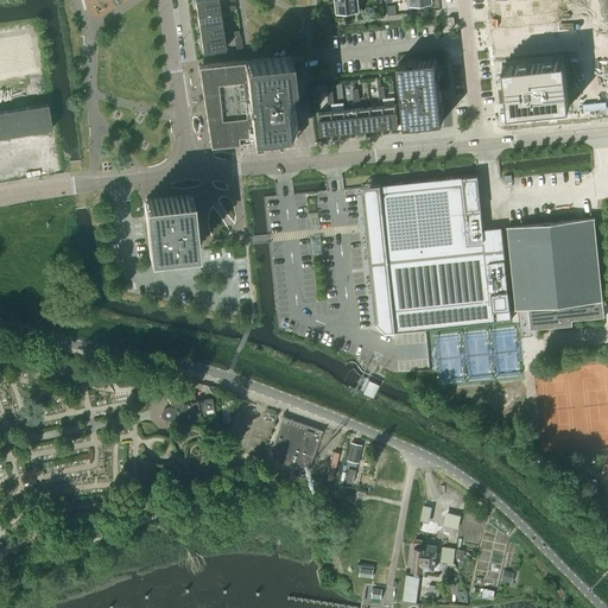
[(217,0),(194,0),(197,13),(220,10),(219,7),(217,0)]
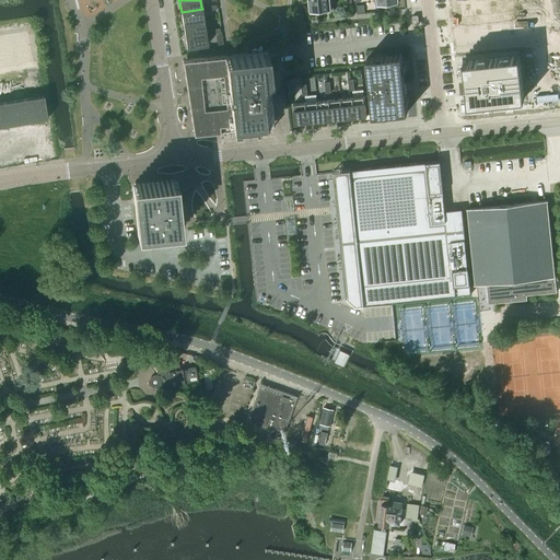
[(331,0),(308,0),(310,12),(333,10),(331,0)]
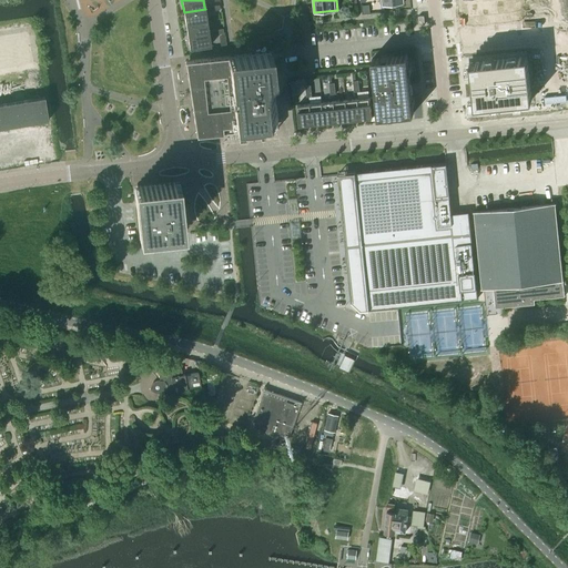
[(205,9),(184,12),(185,23),(206,21),(205,11),(212,10),(212,6),(204,7),(205,9)]
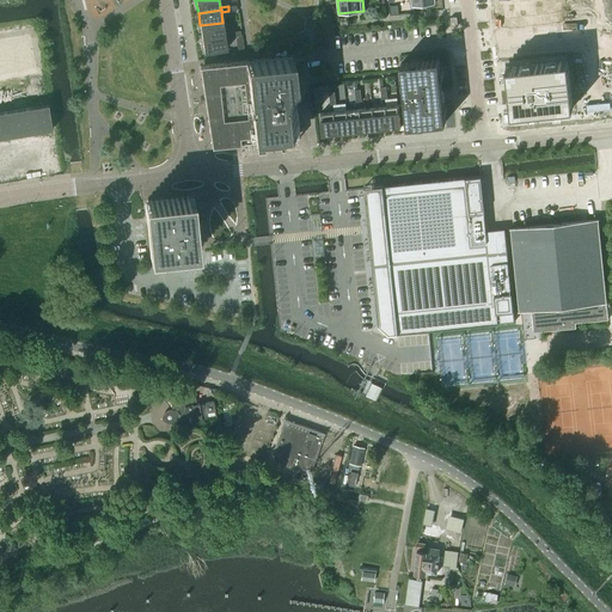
[(222,23),(200,25),(202,38),(225,35),(225,37),(233,36),(232,31),(225,32),(222,23)]
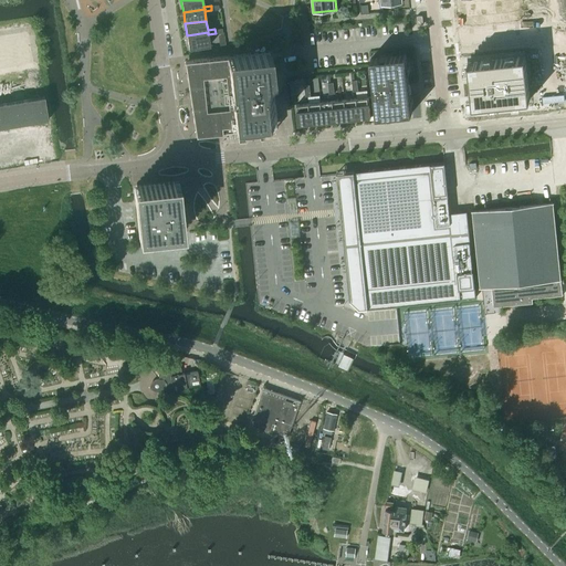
[(208,32),(187,35),(188,48),(210,45),(208,34),(208,32)]
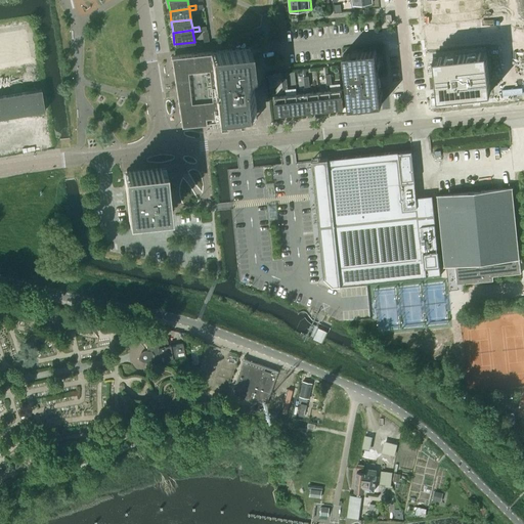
[(211,51),(170,55),(181,125),(206,122),(258,116),(257,106),(250,47),(211,51)]
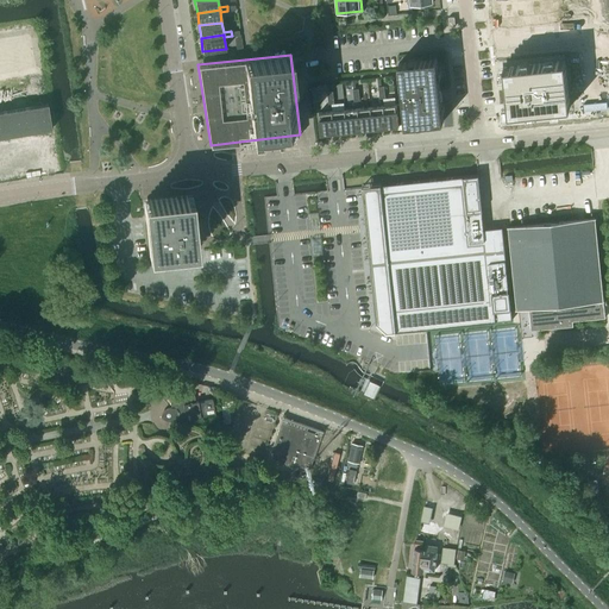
[(399,125),(444,120),(437,58),(399,62),(403,102),(396,104),(399,125)]
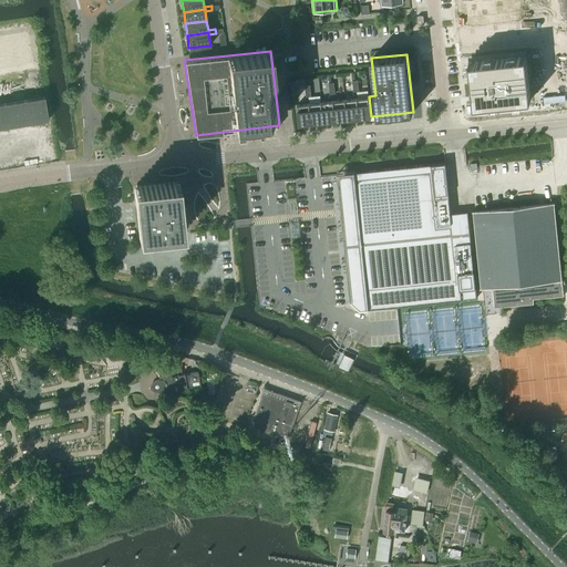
[(526,57),(468,62),(473,105),(531,100),(526,57)]
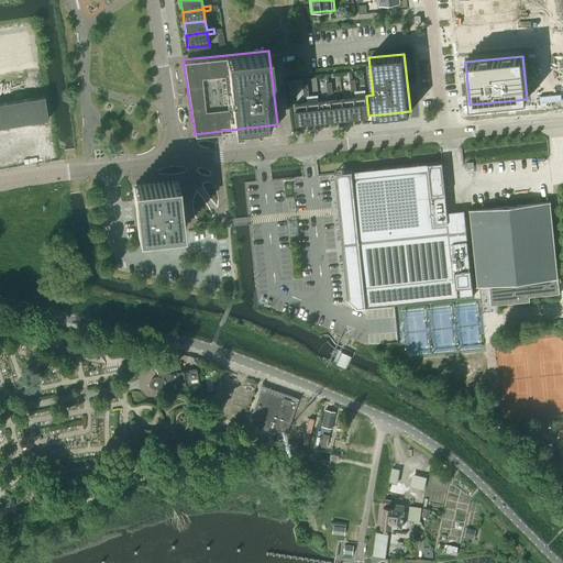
[(0,127),(48,119),(44,96),(0,102),(0,127)]
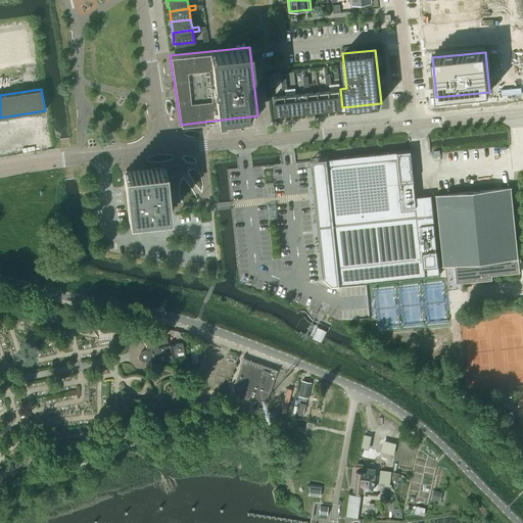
[(342,107),(340,89),(329,90),(331,108),(342,107)]
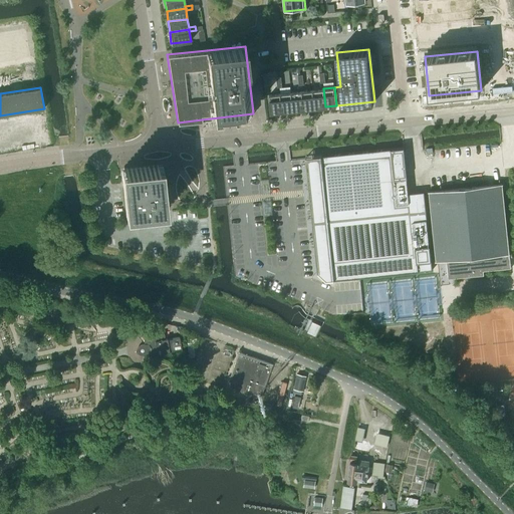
[(323,88),(313,89),(315,107),(325,106),(323,88)]
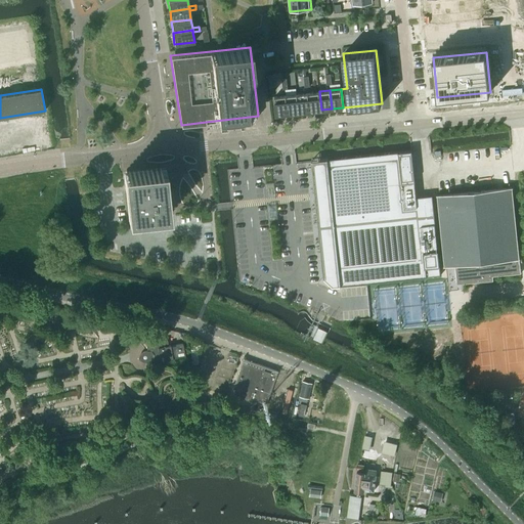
[(321,110),(319,91),(308,92),(310,111),(321,110)]
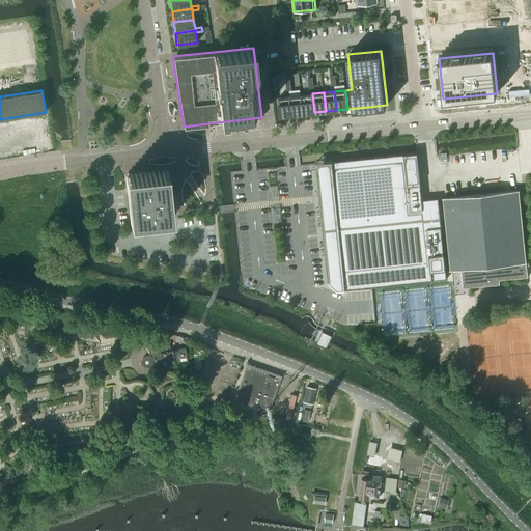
[(314,112),(312,93),(301,95),(303,113),(314,112)]
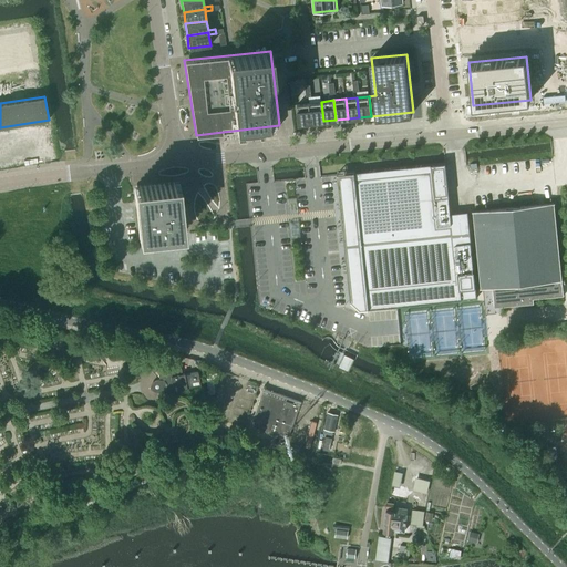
[(323,121),(321,102),(309,103),(311,123),(323,121)]
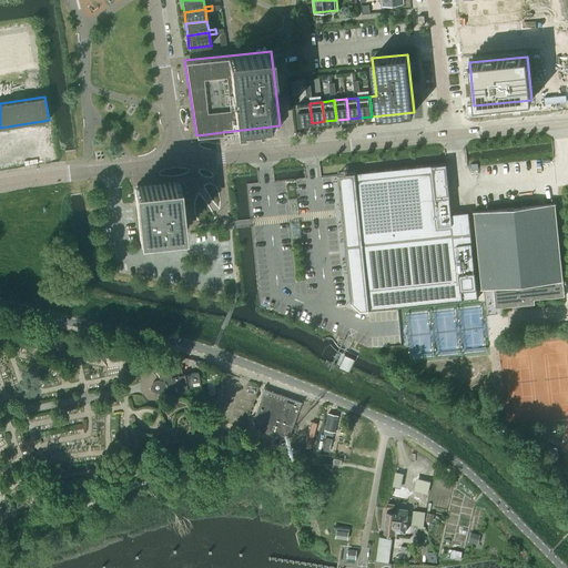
[(300,124),(312,123),(310,103),(297,104),(300,124)]
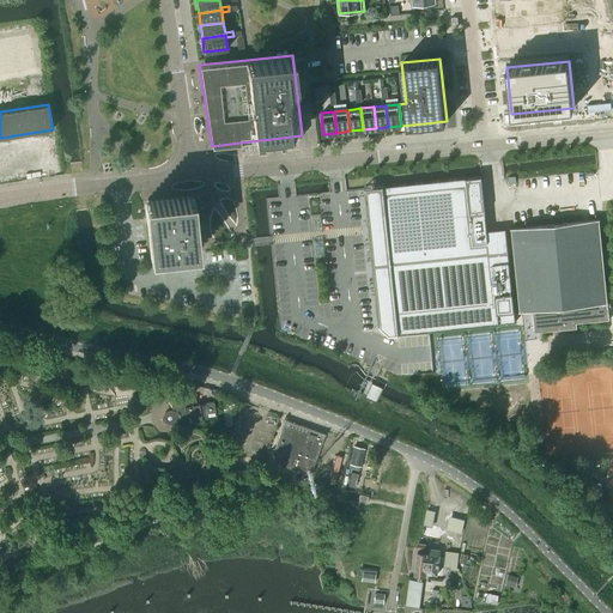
[(383,186),(374,187),(381,263),(490,252),(487,230),(481,176),(383,186)]
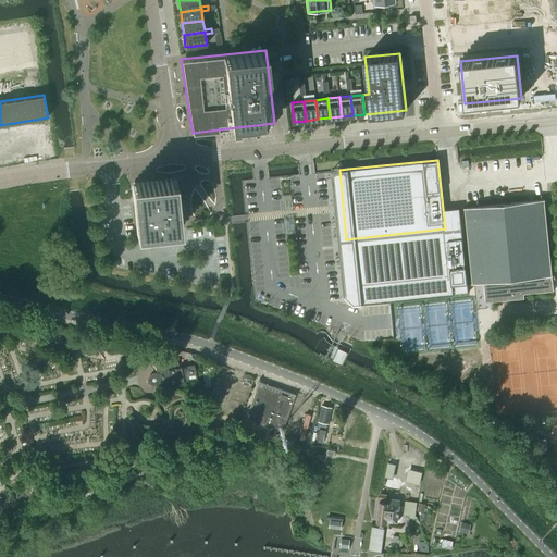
[(176,178),(131,183),(136,227),(136,233),(141,232),(176,229),(181,227),(181,223),(176,178)]
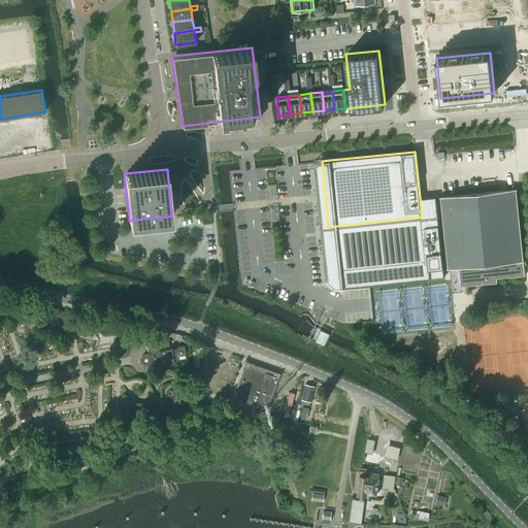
[(516,189),(440,196),(448,268),(458,267),(460,286),(496,283),(496,278),(525,275),(516,189)]
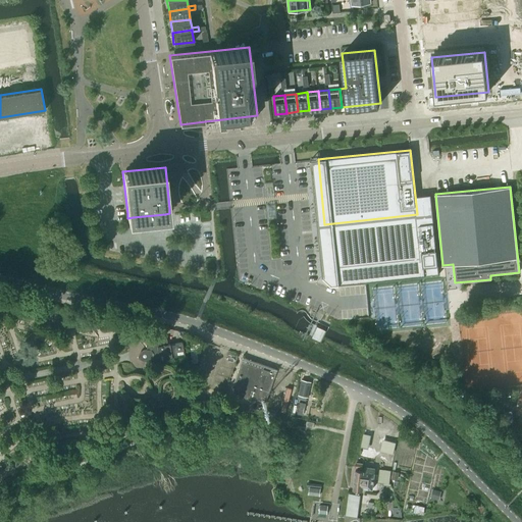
[(430,194),(415,196),(417,214),(432,212),(430,194)]
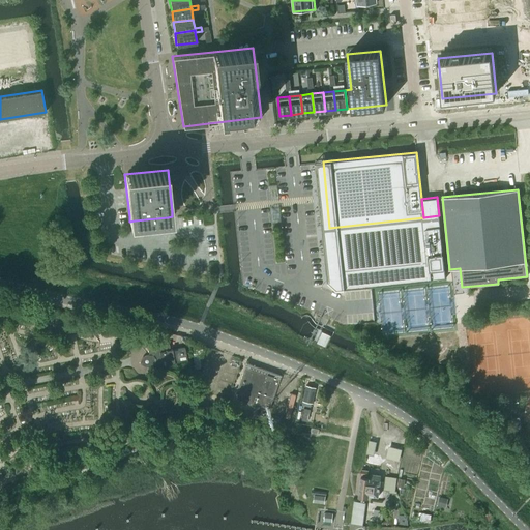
[(423,217),(329,228),(335,281),(336,290),(345,289),(352,288),(355,288),(371,286),(445,278),(444,269),(439,215),(423,217)]
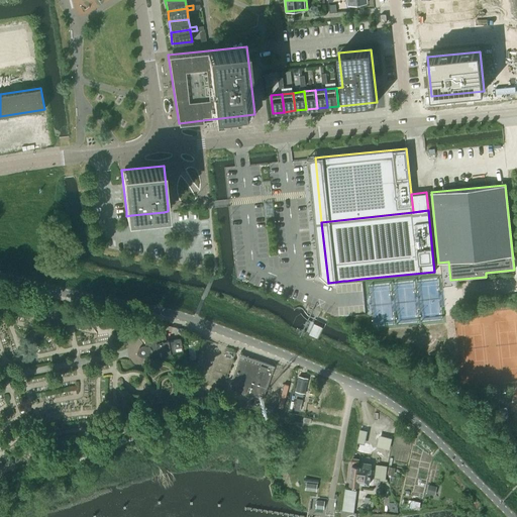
[(313,322),(308,333),(318,338),(323,327),(313,322)]
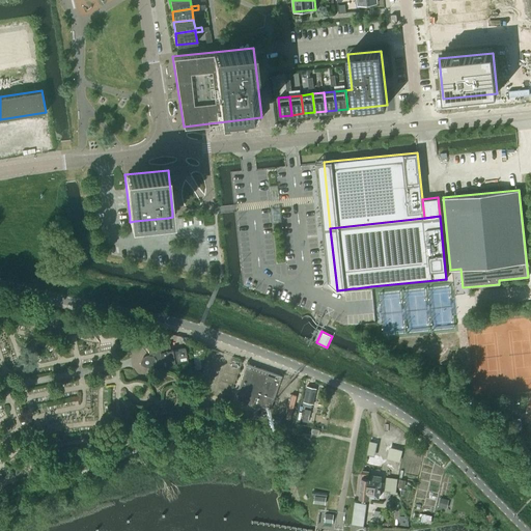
[(169,344),(147,348),(150,367),(162,365),(162,366),(174,364),(174,363),(187,361),(185,348),(172,351),(172,350),(170,351),(169,344)]
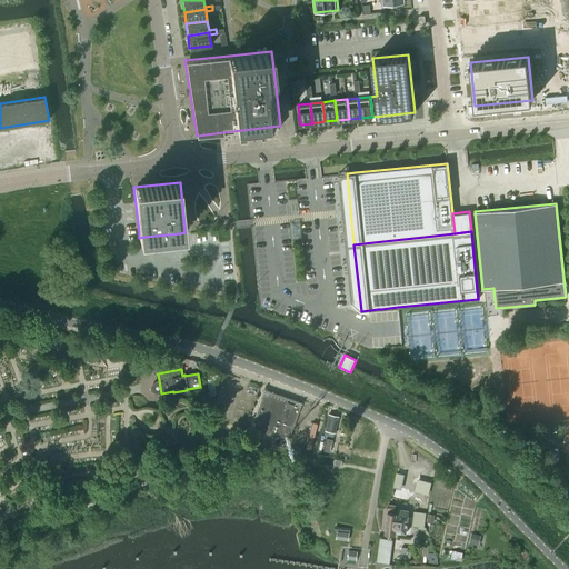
[(250,429),(288,442),(301,403),(263,390),(250,429)]
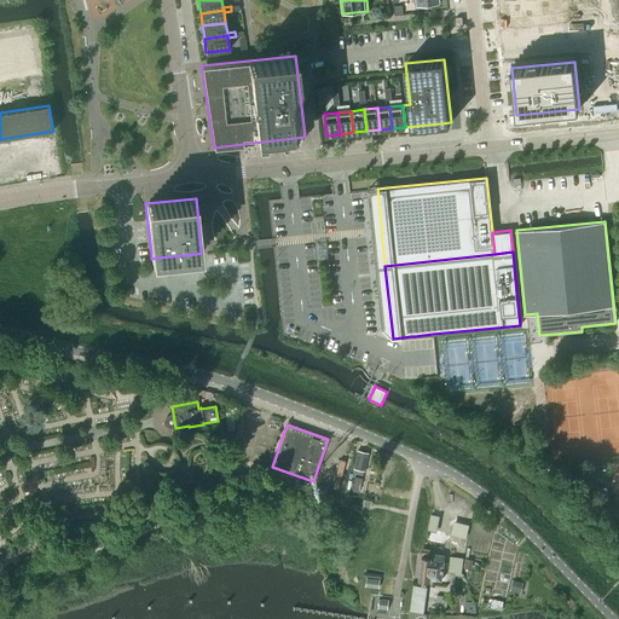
[(353,468),(352,473),(362,475),(363,470),(364,470),(368,453),(357,451),(353,468)]
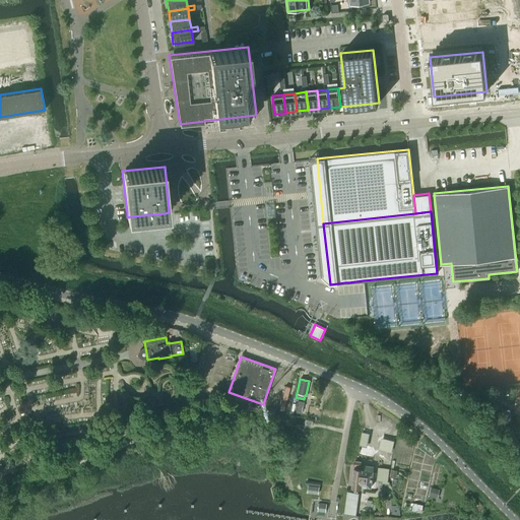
[(351,488),(361,489),(362,485),(371,486),(373,466),(364,465),(364,470),(353,469),(351,488)]
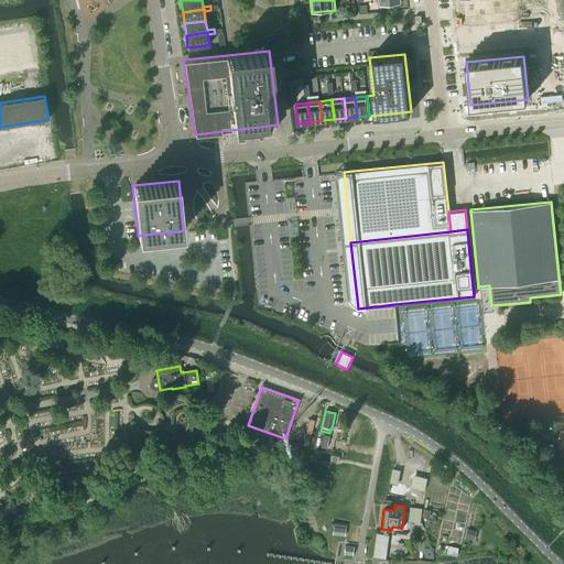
[(413,524),(422,525),(423,523),(421,523),(422,509),(410,507),(408,521),(414,522),(413,524)]
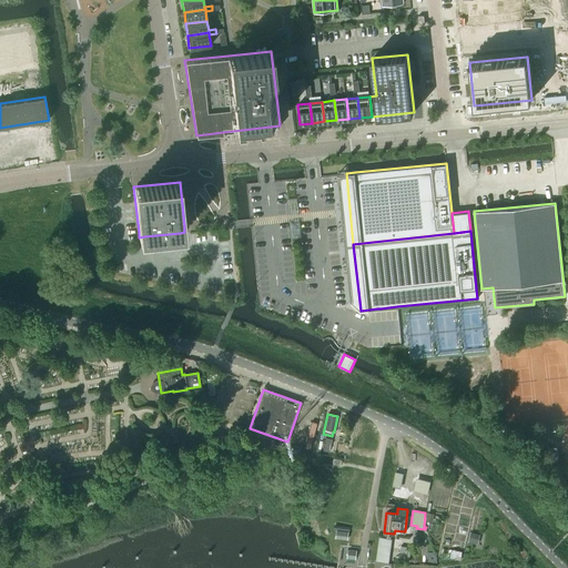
[(336,537),(347,539),(348,531),(337,529),(336,537)]
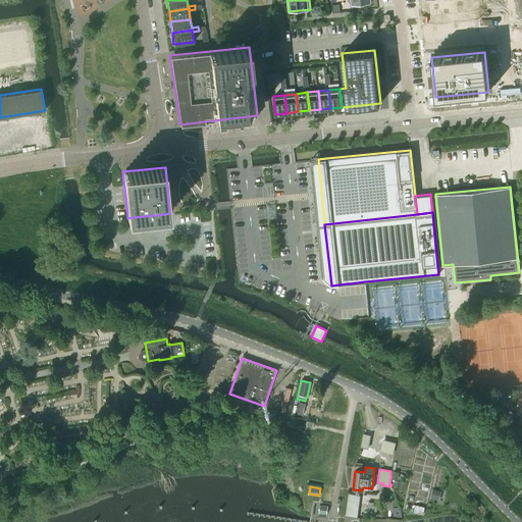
[(440,490),(432,488),(430,498),(439,500),(440,490)]
